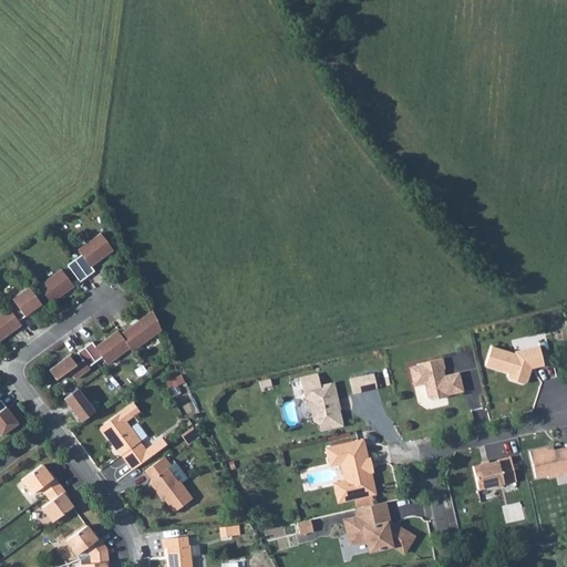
[(113,249),(100,233),(78,250),(81,255),(66,266),(80,282),(94,271),(91,267),(113,249)]
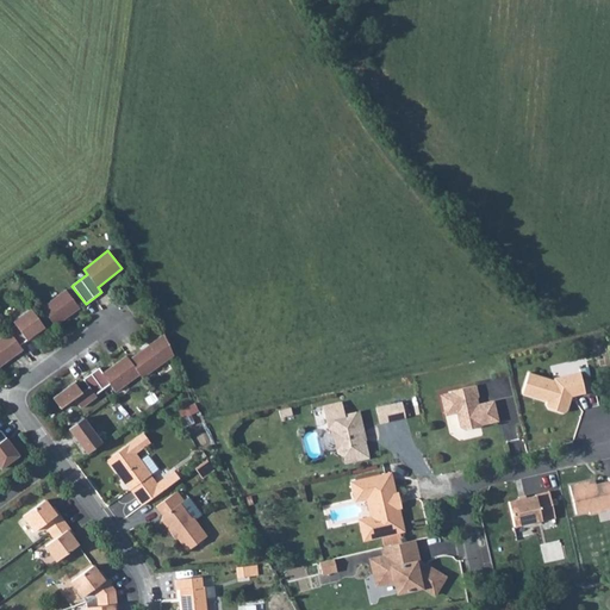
[(79,309),(66,291),(42,309),(55,327),(79,309)]
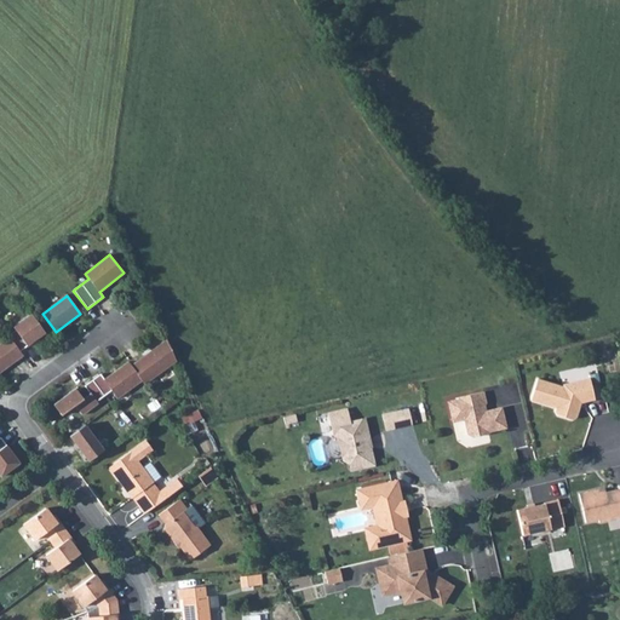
[(44,332),(30,314),(12,327),(15,329),(7,336),(9,337),(0,343),(0,373),(23,356),(21,352),(35,340),(34,339),(44,332)]
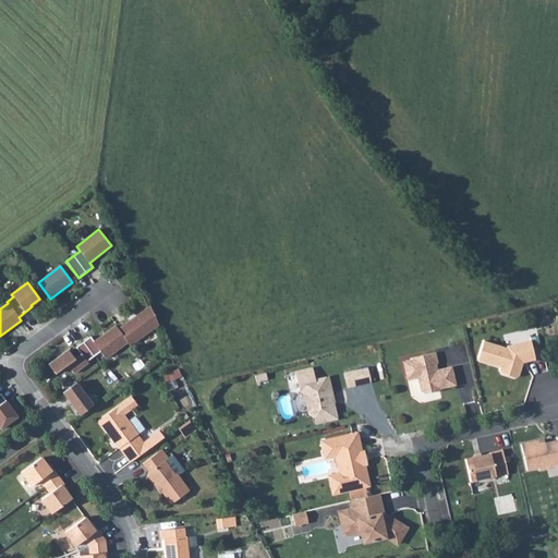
[(130,347),(159,325),(150,306),(118,329),(116,326),(94,342),(91,338),(76,348),(81,355),(74,360),(68,350),(48,365),(55,375),(68,365),(74,374),(87,363),(86,362),(100,352),(105,360),(128,343),(130,347)]
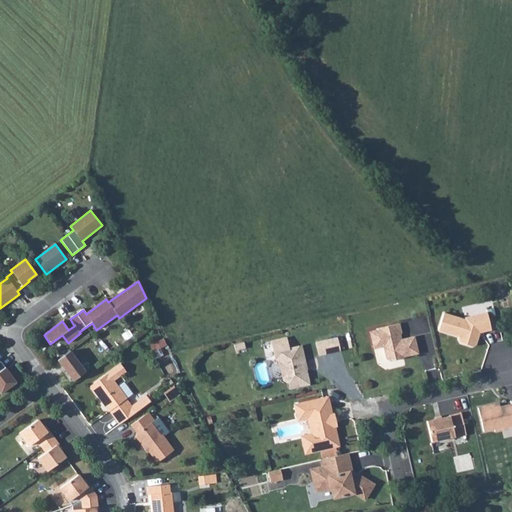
[(492,331),(488,313),(466,318),(466,320),(444,314),(438,331),(460,338),(459,340),(462,344),(472,348),(477,345),(479,336),(476,336),(477,330),(482,330),(483,333),(492,331)]
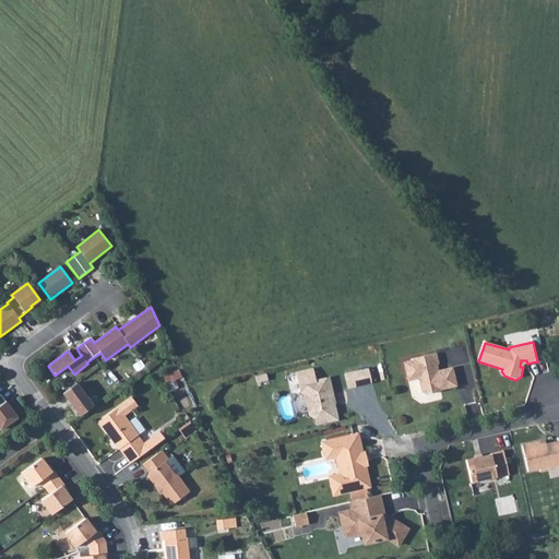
[(441,392),(440,390),(456,387),(452,368),(436,371),(436,367),(438,366),(436,354),(415,358),(415,360),(404,363),(408,380),(419,379),(423,392),(427,394),(441,392)]
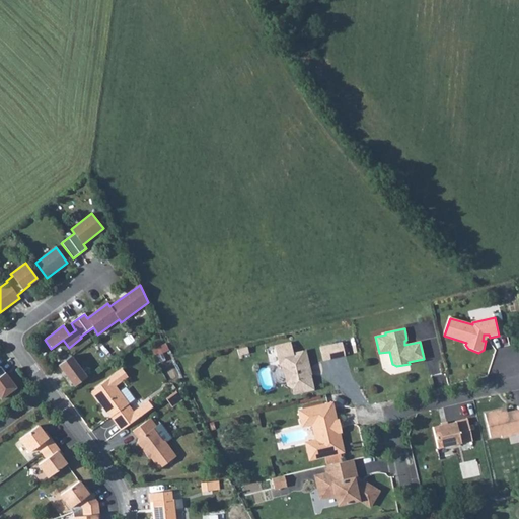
[(346,354),(344,341),(320,346),(325,360),(346,354)]
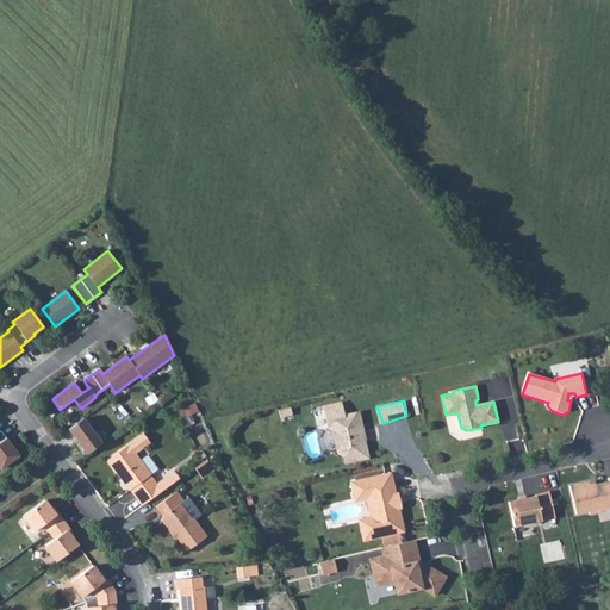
[(344,454),(346,460),(368,456),(365,439),(361,436),(360,431),(365,431),(360,411),(328,417),(329,427),(334,429),(338,449),(344,454)]
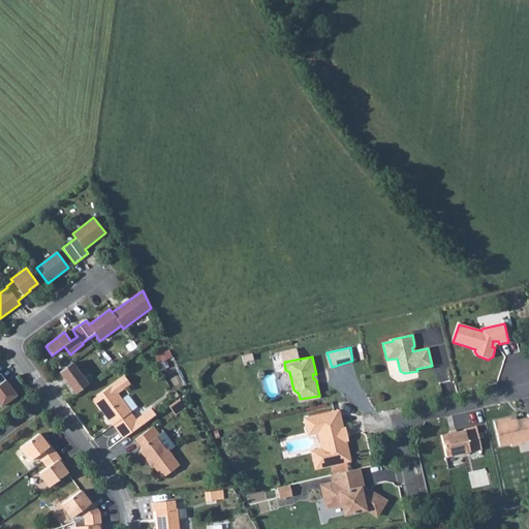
[(76,394),(89,384),(73,363),(60,373),(76,394)]
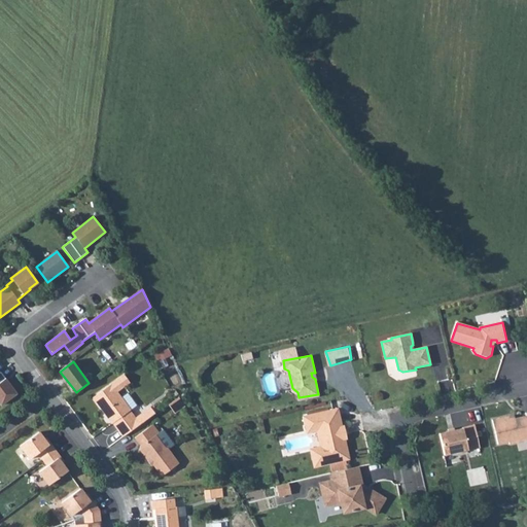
[(0,403),(1,406),(15,394),(10,387),(11,386),(1,373),(0,373),(0,403)]
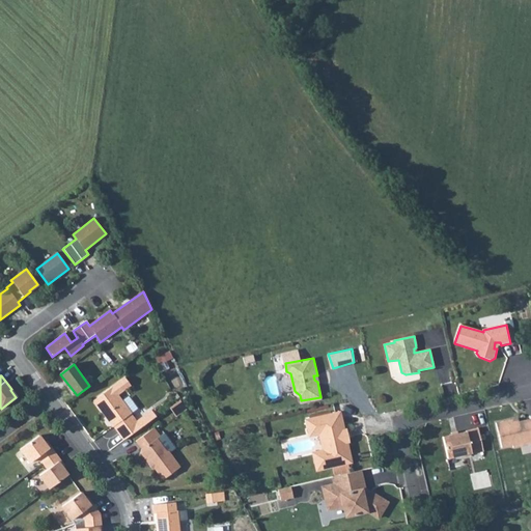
[(93,400),(123,441),(157,416),(151,410),(136,421),(112,387),(93,400)]
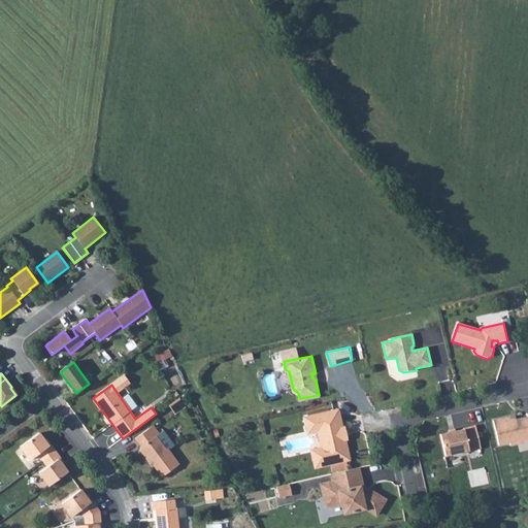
[(185,405),(178,397),(168,404),(174,413),(185,405)]
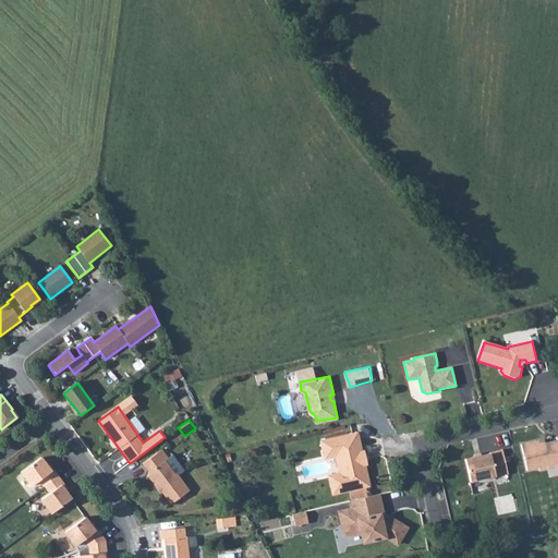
[(332,447),(335,456),(340,459),(341,468),(338,473),(327,475),(331,494),(368,487),(364,465),(366,463),(365,455),(361,451),(358,433),(320,440),(323,450),(332,447)]
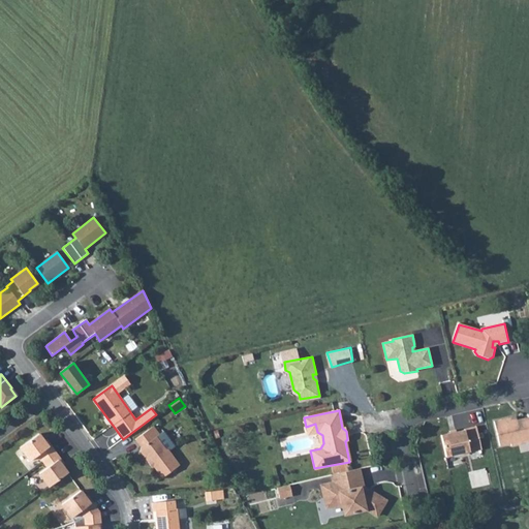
[(528,419),(525,422),(524,418),(517,421),(516,417),(494,422),(499,446),(510,444),(510,446),(528,442),(528,419)]
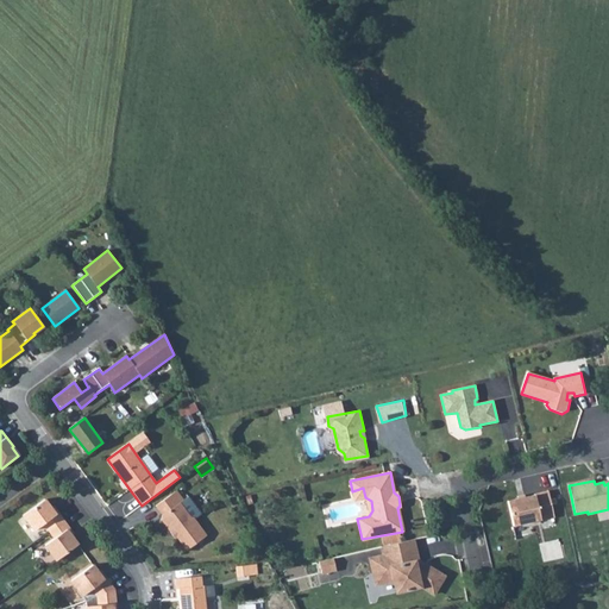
[(353,500),(365,497),(363,488),(352,491),(353,500)]
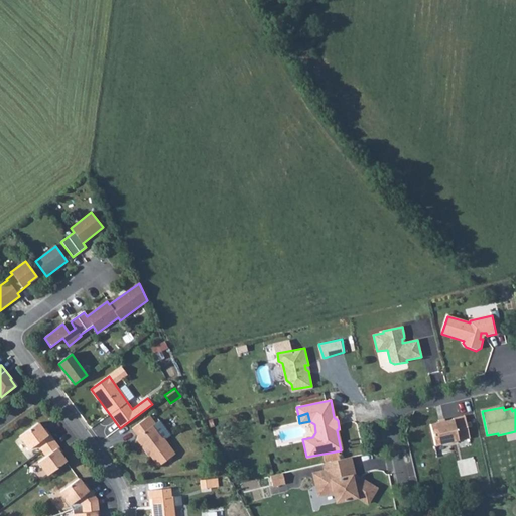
[(137,439),(145,450),(148,448),(151,452),(151,455),(159,466),(176,453),(164,437),(162,437),(153,426),(156,424),(150,415),(132,428),(138,436),(137,439)]
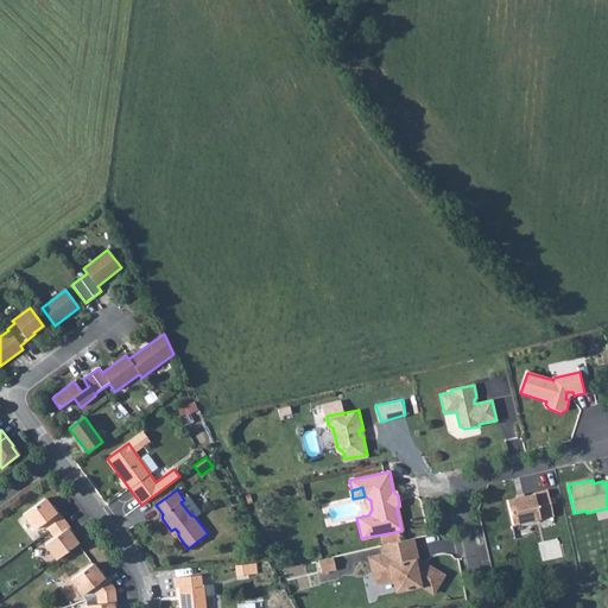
[(532,495),(523,498),(515,499),(505,501),(511,526),(553,518),(546,491),(532,493),(532,495)]
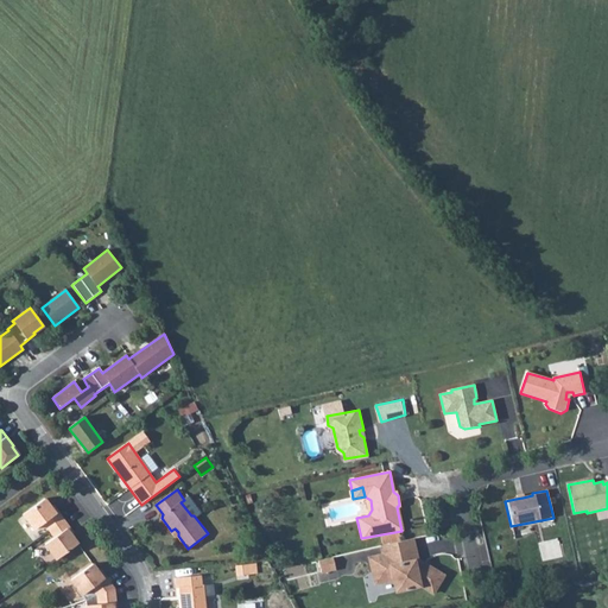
[(45,544),(57,559),(78,544),(71,534),(67,529),(69,526),(58,512),(57,514),(52,508),(45,499),(24,515),(35,530),(44,524),(55,537),(45,544)]
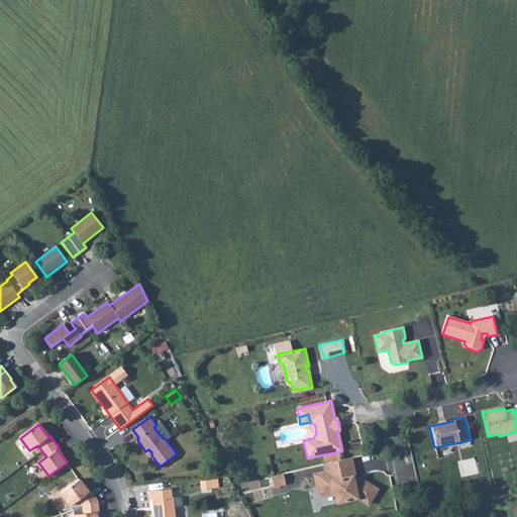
[(313,474),(315,483),(353,474),(350,457),(323,464),(324,472),(313,474)]
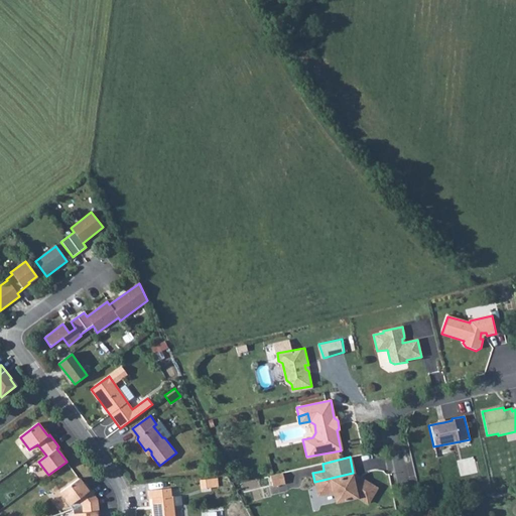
[(281,473),(270,476),(271,486),(283,483),(281,473)]
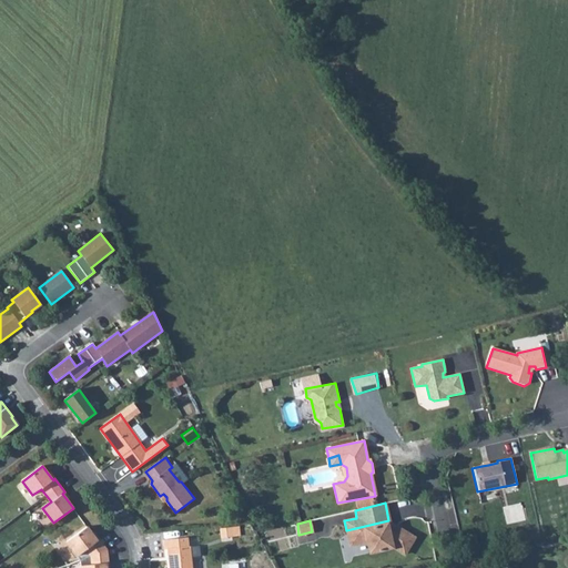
[(388,520),(346,530),(347,535),(356,534),(357,544),(367,541),(371,540),(374,551),(393,547),(404,554),(413,537),(395,526),(393,530),(386,526),(388,523),(388,520)]
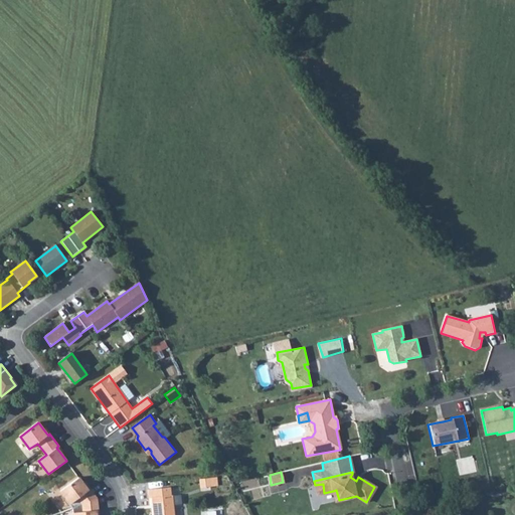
[(97,514),(97,511),(99,510),(98,498),(91,489),(89,490),(86,485),(79,477),(61,491),(70,504),(78,498),(83,504),(83,512),(73,513),(73,514),(97,514)]
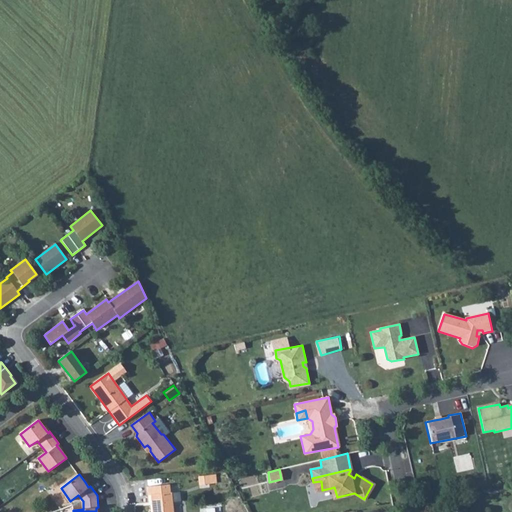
[(321,481),(313,482),(315,491),(322,490),(321,481)]
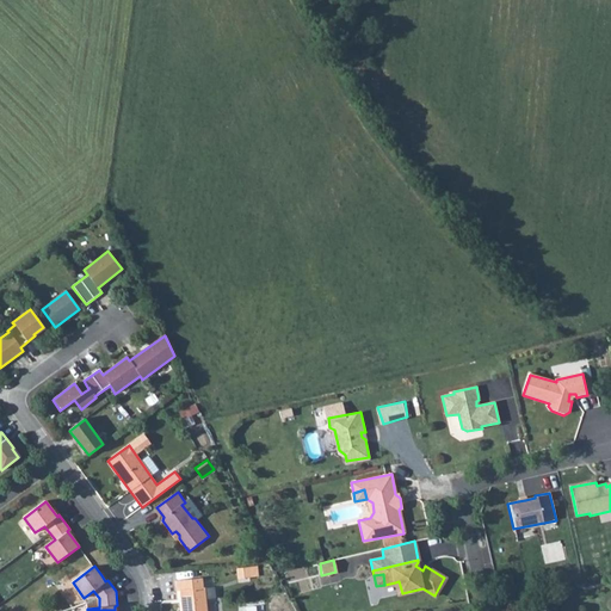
[(208,610),(207,586),(204,586),(204,576),(177,579),(178,588),(181,588),(184,610),(208,610)]
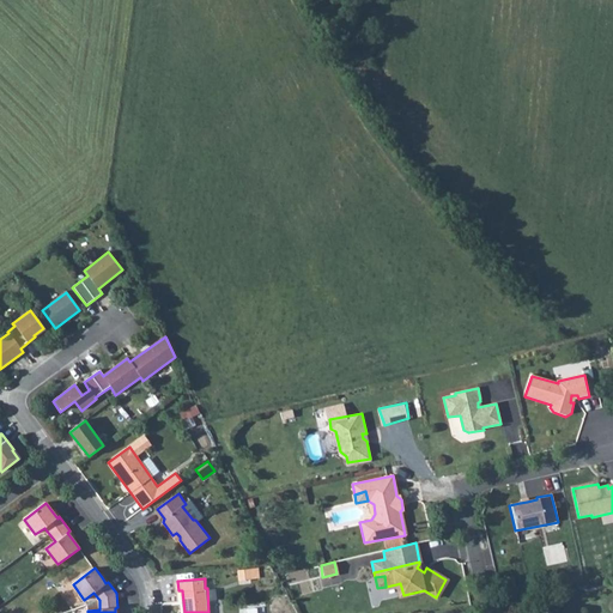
[(568,598),(568,588),(556,589),(557,599),(568,598)]
